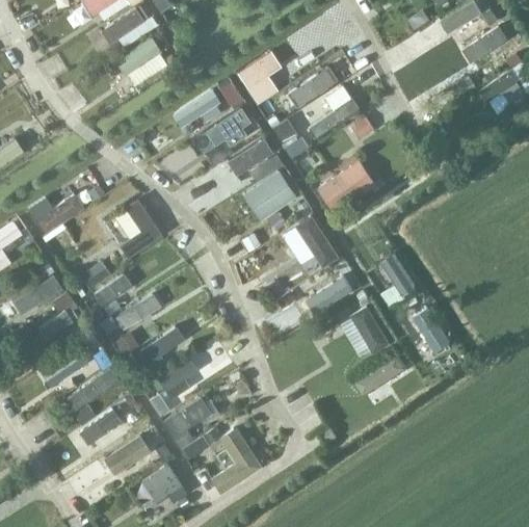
[(83,30),(135,0),(82,0),(71,7),(83,30)]
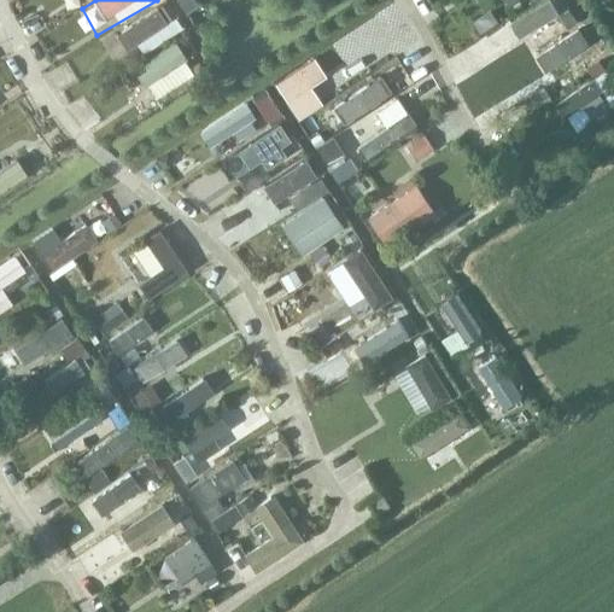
[(202,12),(193,0),(175,0),(189,19),(202,12)]
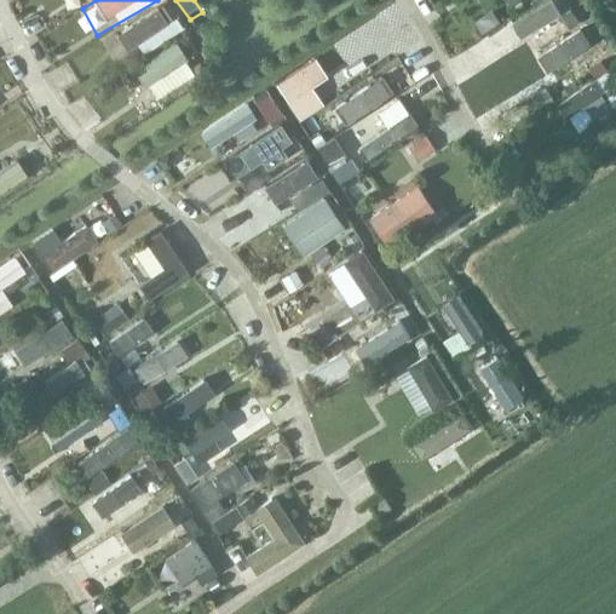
[(507,0),(514,11),(530,0),(507,0)]
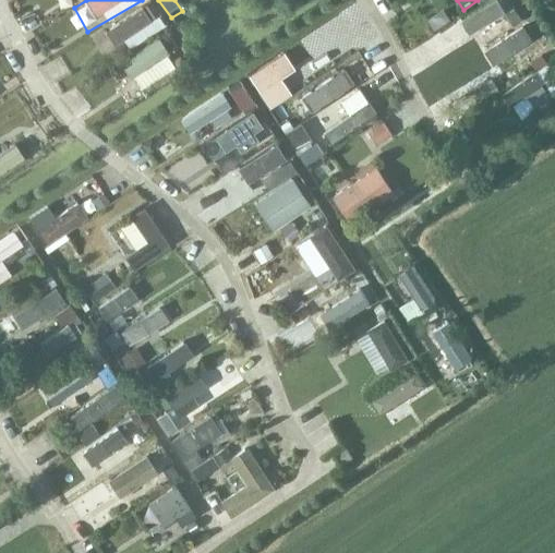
[(167,29),(160,15),(152,20),(147,11),(106,31),(117,53),(167,29)]
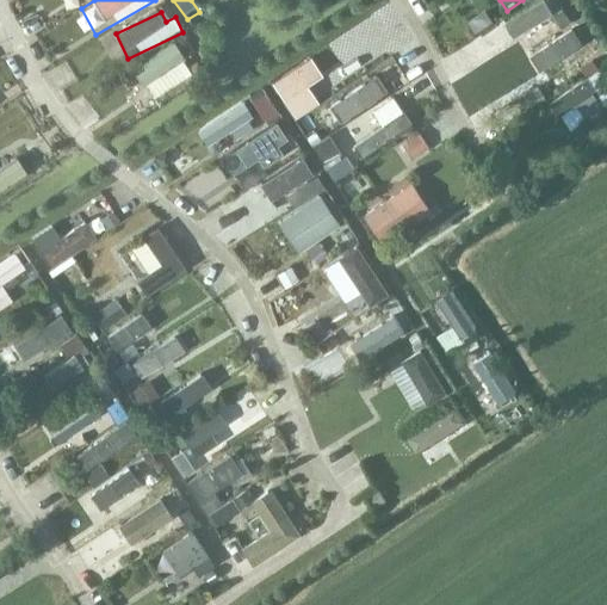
[(502,43),(528,28),(521,16),(495,31),(502,43)]
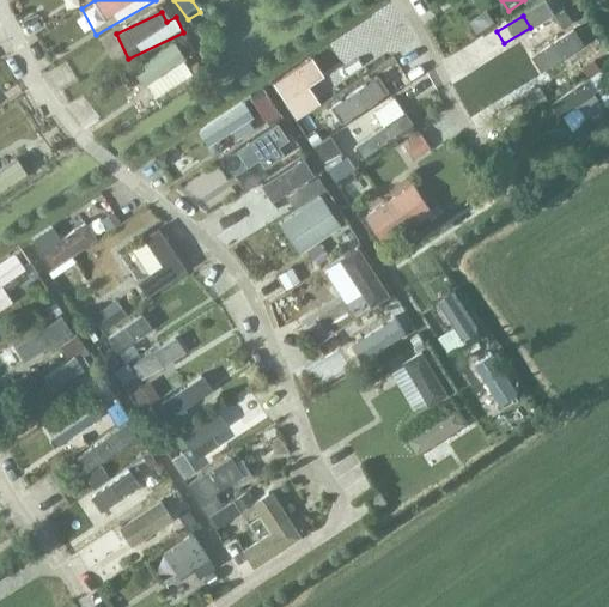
[(491,17),(474,28),(480,37),(497,28),(491,17)]
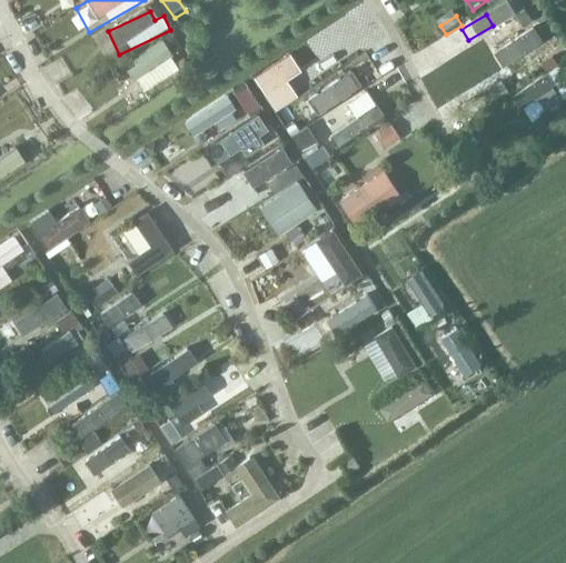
[(527,34),(492,57),(500,71),(536,50),(527,34)]
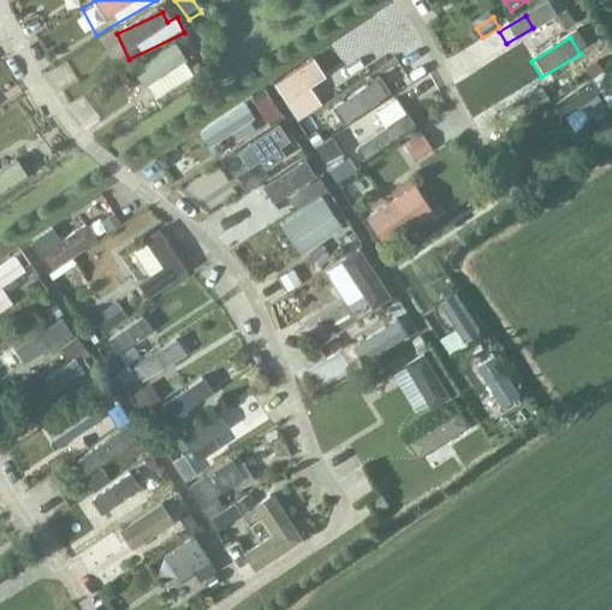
[(137,66),(154,99),(194,78),(178,46),(137,66)]
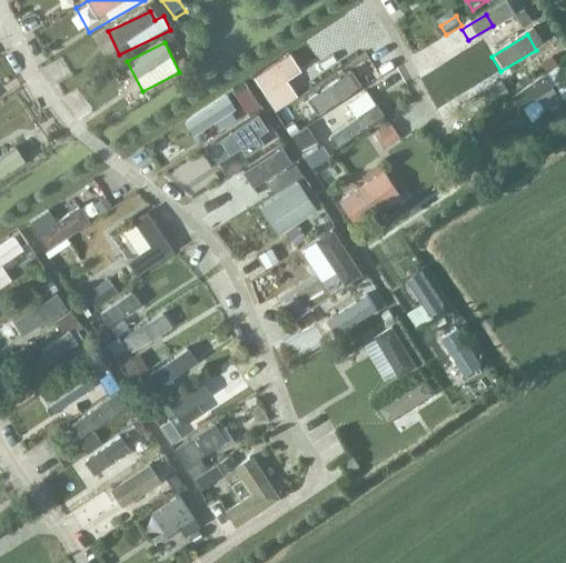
[(275,112),(299,98),(288,80),(303,72),(291,54),(254,77),(275,112)]
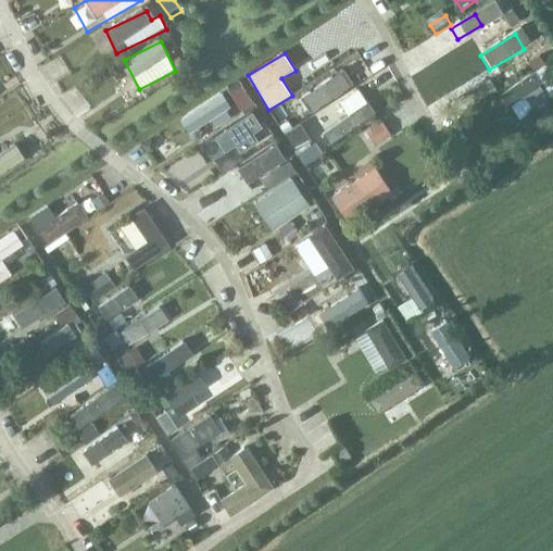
[(518,121),(552,98),(552,74),(548,66),(506,92),(513,102),(508,104),(518,121)]
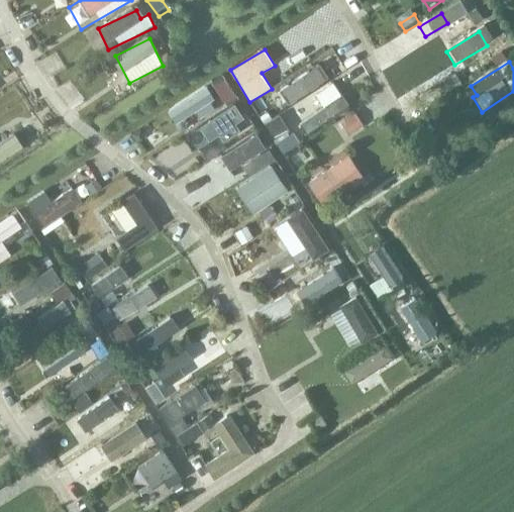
[(288,102),(327,83),(320,69),(281,88),(288,102)]
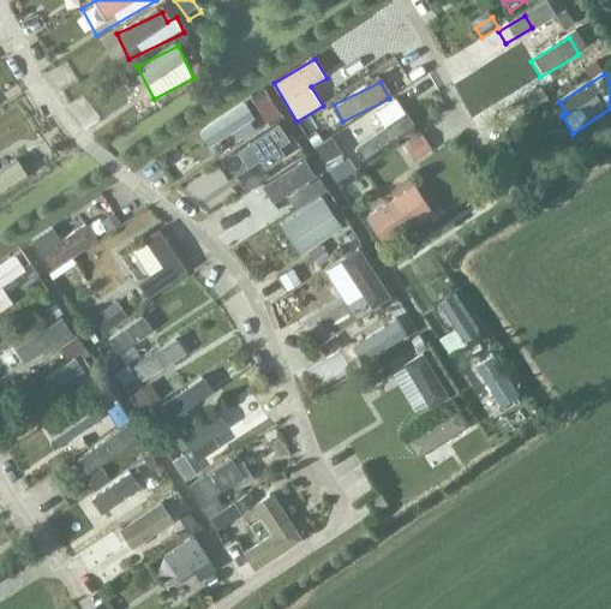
[(438,93),(418,97),(421,113),(442,109),(438,93)]
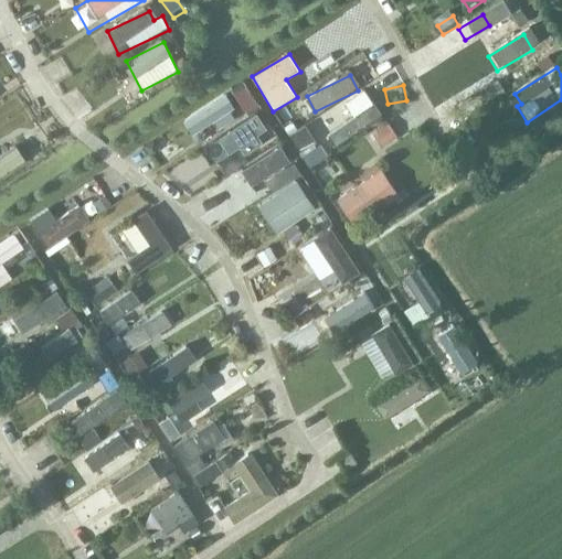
[(364,90),(343,104),(353,119),(328,136),(335,144),(367,124),(360,115),(374,105),(364,90)]
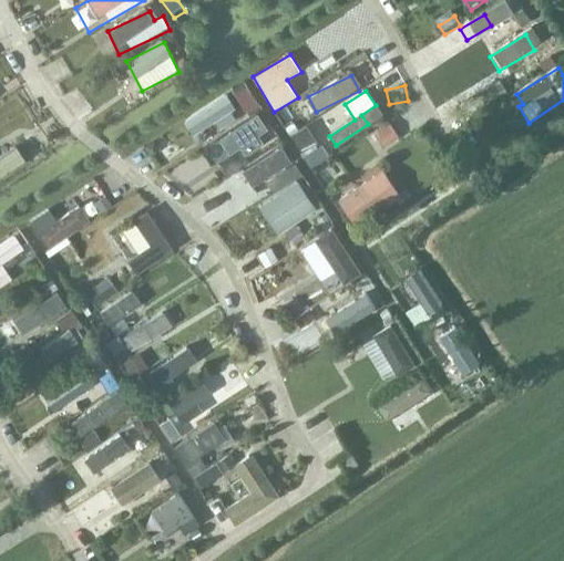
[(228,158),(260,139),(256,132),(269,124),(263,113),(217,139),(228,158)]
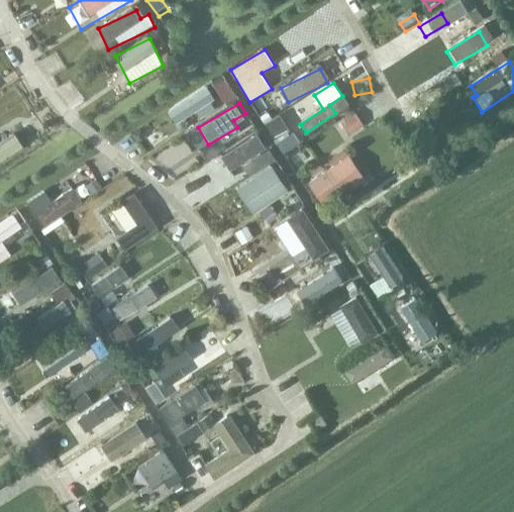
[(341,125),(350,139),(366,129),(355,115),(341,125)]
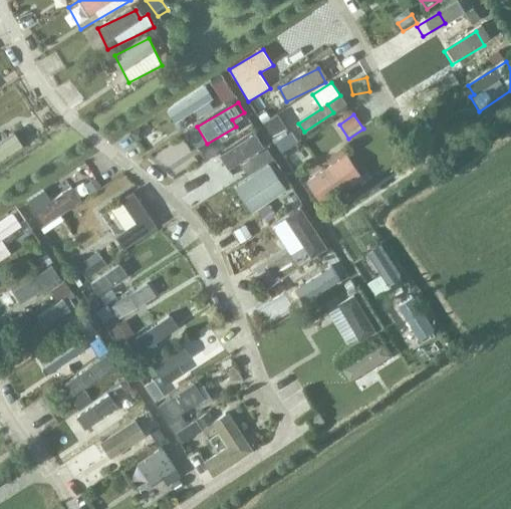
[(286,126),(272,135),(282,153),(296,145),(286,126)]
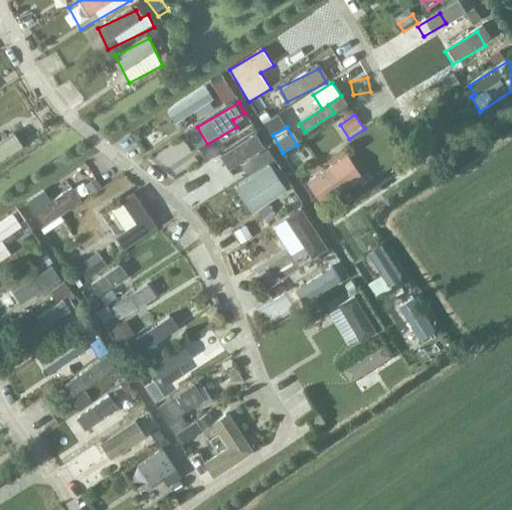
[(258,135),(219,156),(228,171),(267,149),(258,135)]
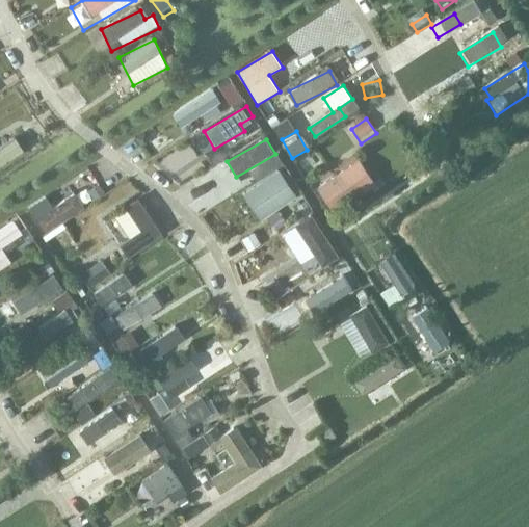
[(360,160),(316,188),(333,212),(376,184),(360,160)]
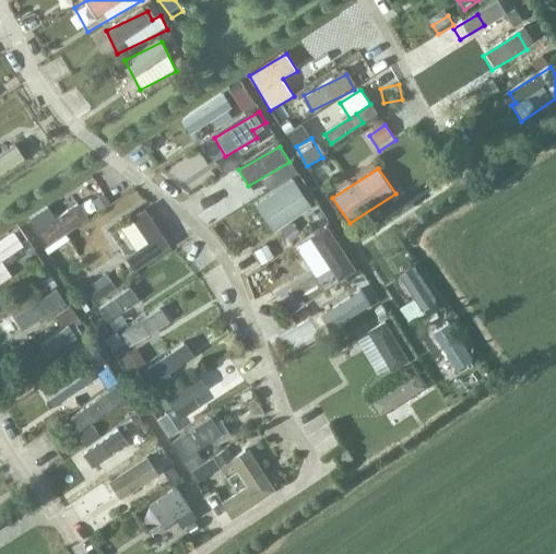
[(255,208),(274,234),(311,207),(292,179),(255,208)]
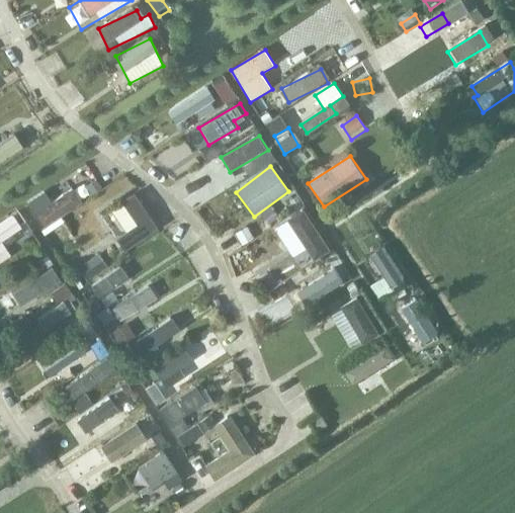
[(74,187),(52,202),(45,192),(28,203),(44,227),(82,200),(74,187)]
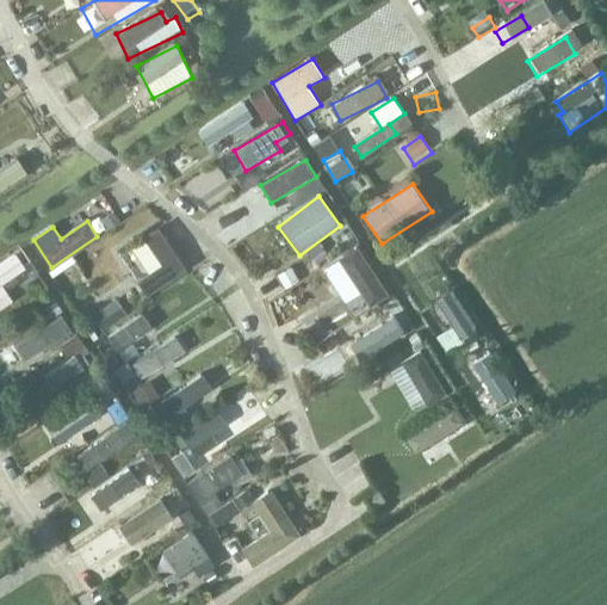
[(149,301),(189,273),(160,232),(146,241),(165,269),(140,285),(149,301)]
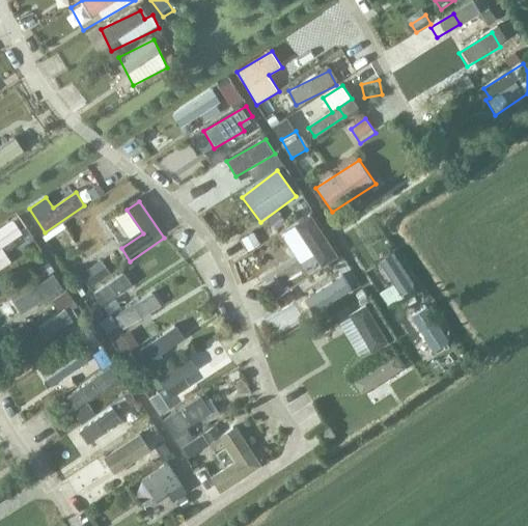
[(322,265),(333,258),(311,217),(285,231),(304,268),(318,260),(322,265)]
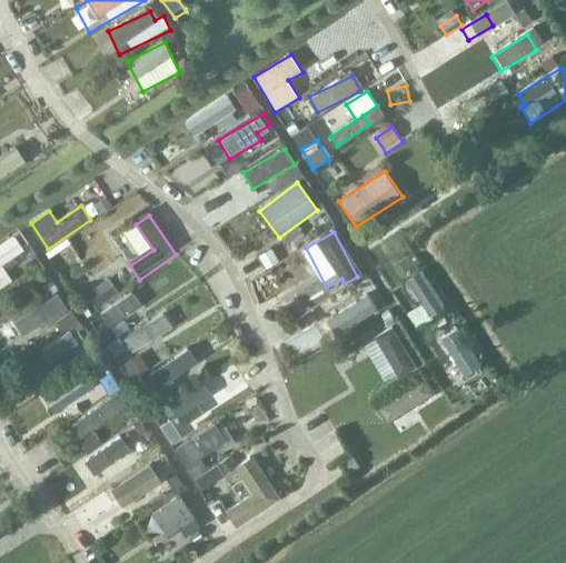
[(0,245),(0,289),(12,280),(2,267),(25,251),(15,237),(0,245)]
